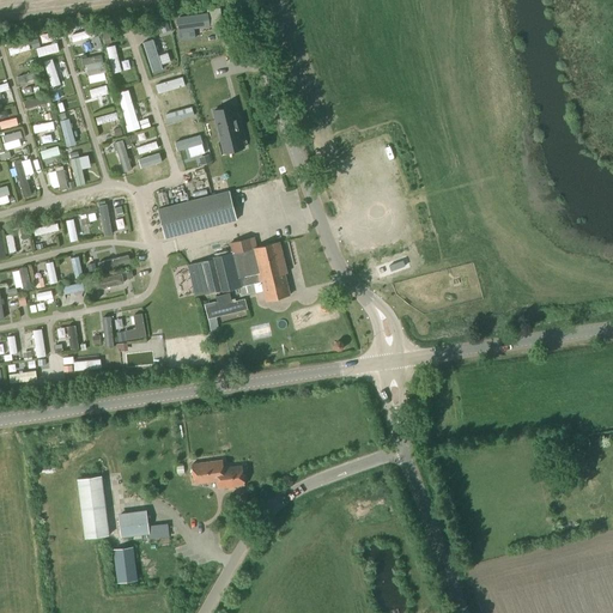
[(207,16),(173,20),(174,29),(190,26),(192,30),(194,30),(194,25),(208,24),(208,25),(223,24),(220,8),(206,10),(207,16)]
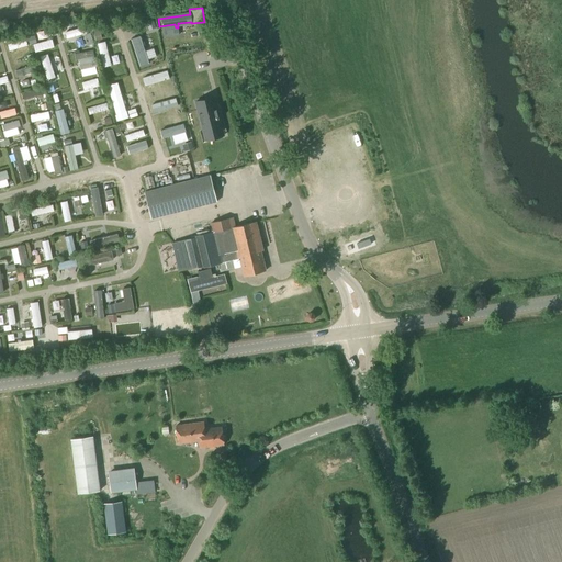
[(83,29),(65,33),(67,41),(86,36),(83,29)]
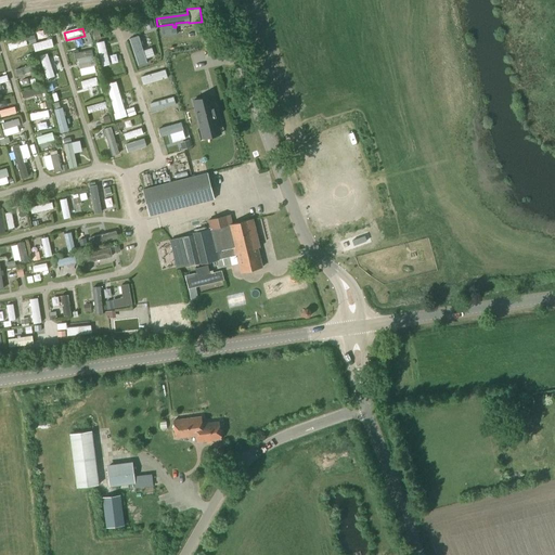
[(146,63),(138,36),(129,39),(138,65),(146,63)]
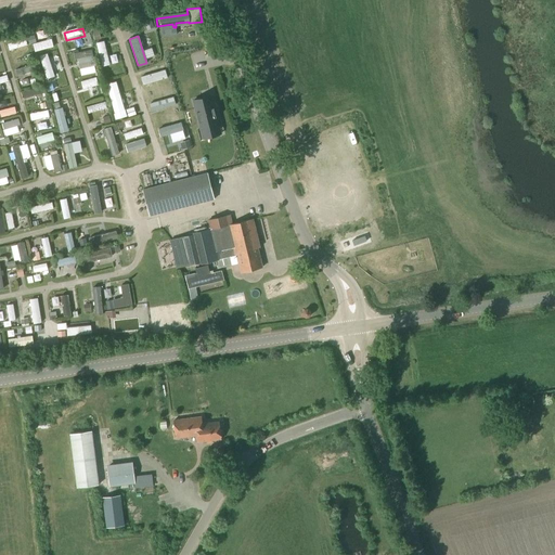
[(25,40),(8,43),(10,52),(27,48),(25,40)]
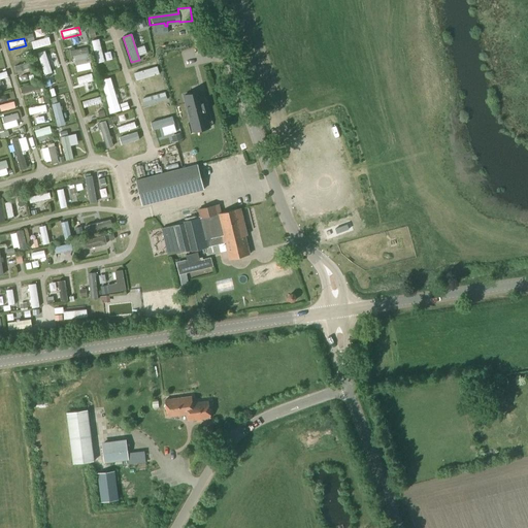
[(47,38),(30,42),(32,51),(50,46),(47,38)]
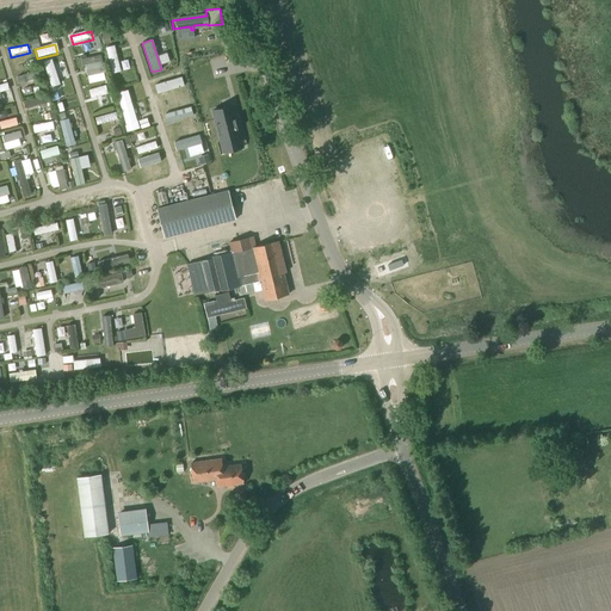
[(105,48),(113,76),(122,74),(115,45),(105,48)]
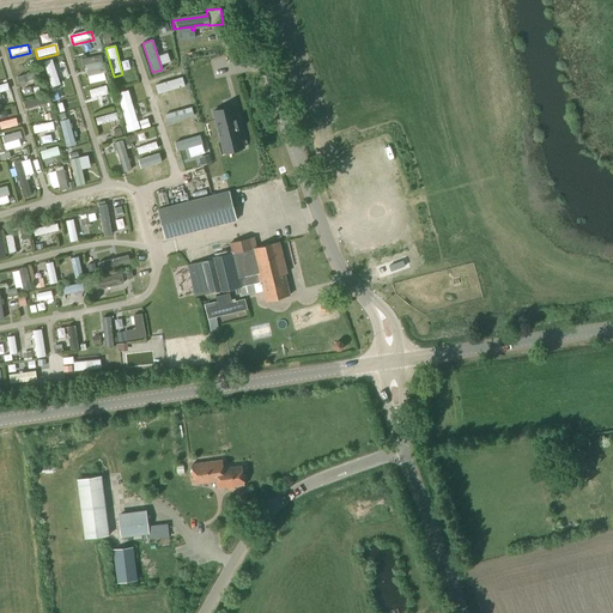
[(201,52),(207,74),(229,68),(223,47),(201,52)]
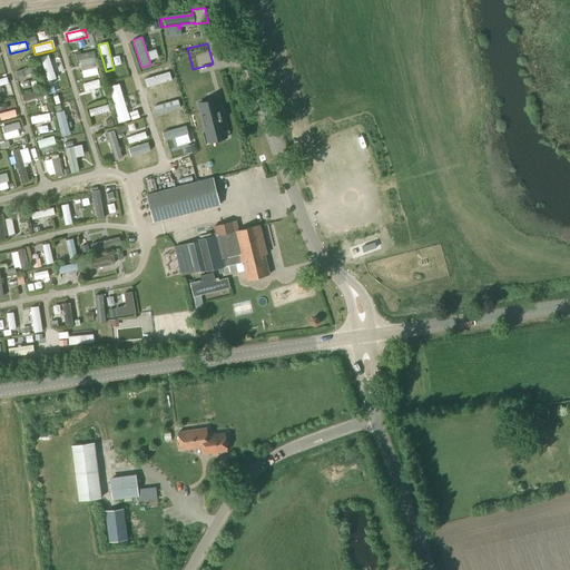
[(94,51),(74,55),(76,66),(96,62),(94,51)]
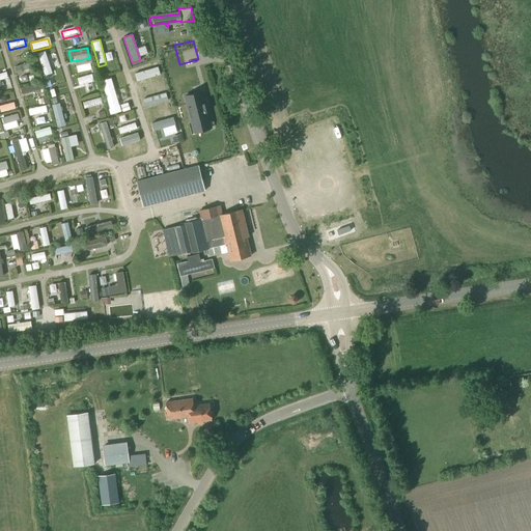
[(47,53),(38,54),(44,77),(52,76),(47,53)]
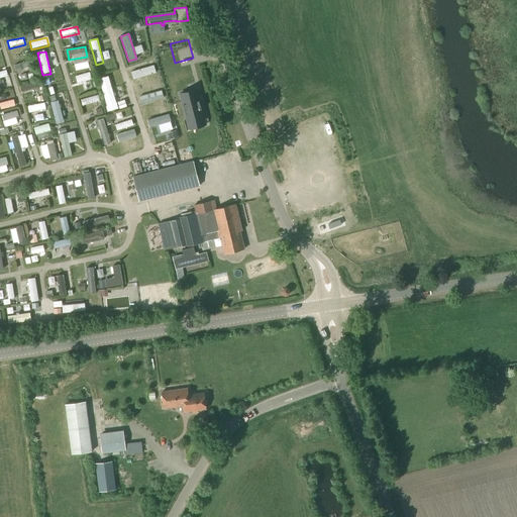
[(167,60),(159,62),(161,70),(170,68),(167,60)]
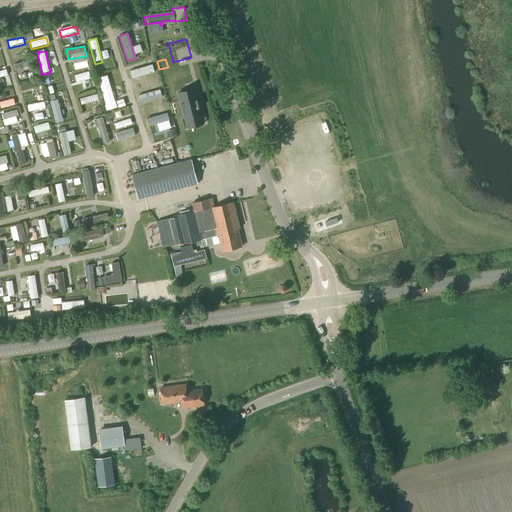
[(29,62),(14,65),(16,72),(31,69),(29,62)]
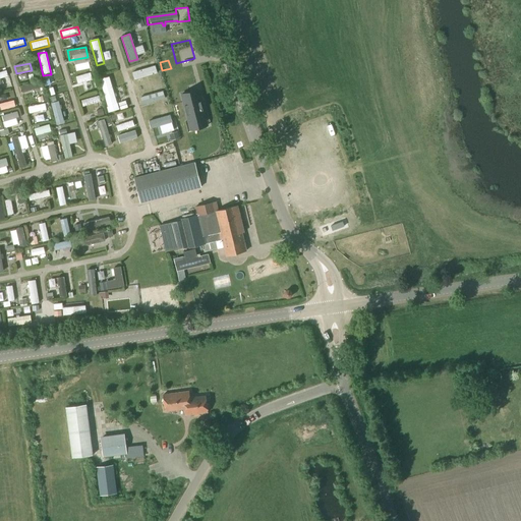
[(130,70),(132,80),(156,73),(153,63),(130,70)]
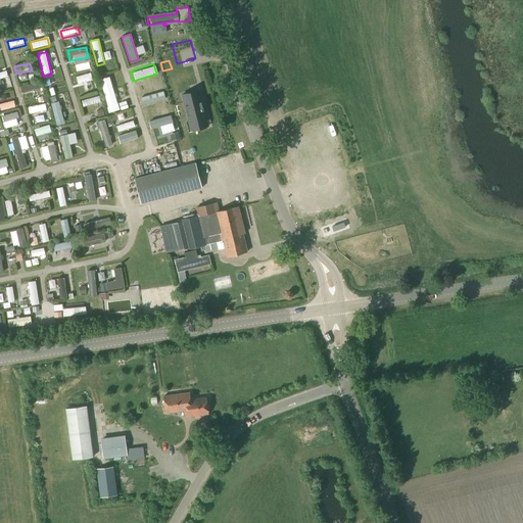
[(92,75),(77,79),(78,86),(94,82),(92,75)]
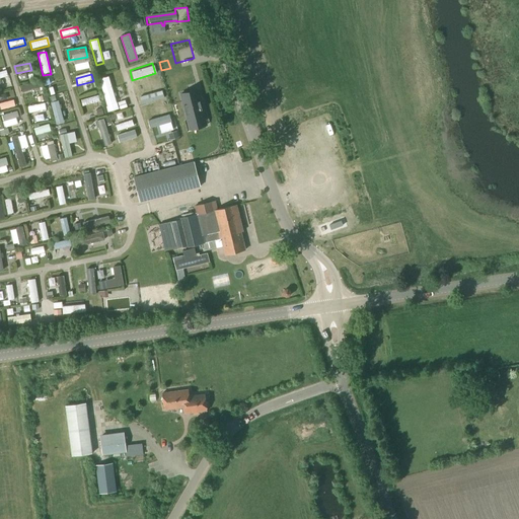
[(109,78),(101,80),(108,107),(117,105),(109,78)]
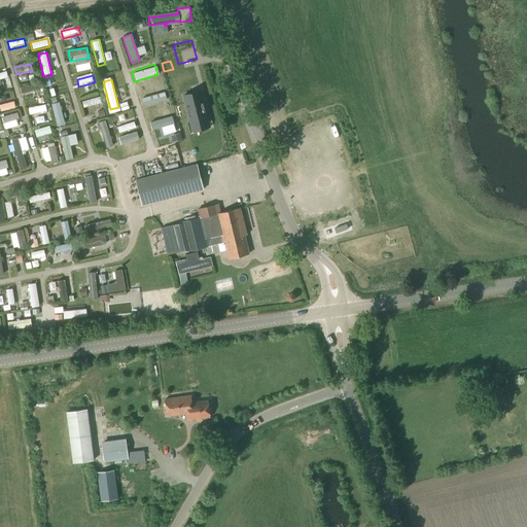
[(39,85),(23,90),(24,96),(40,92),(39,85)]
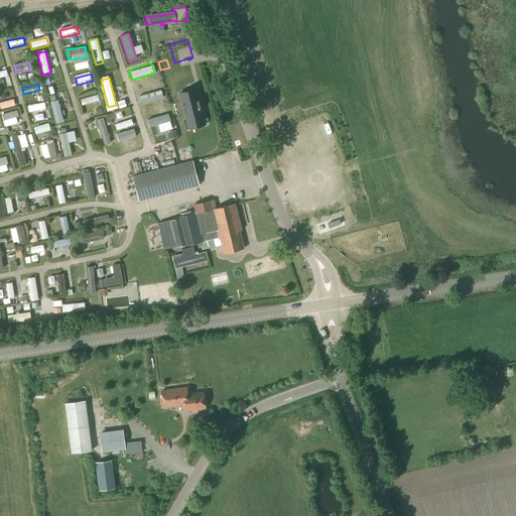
[(137,96),(139,104),(163,97),(160,89),(137,96)]
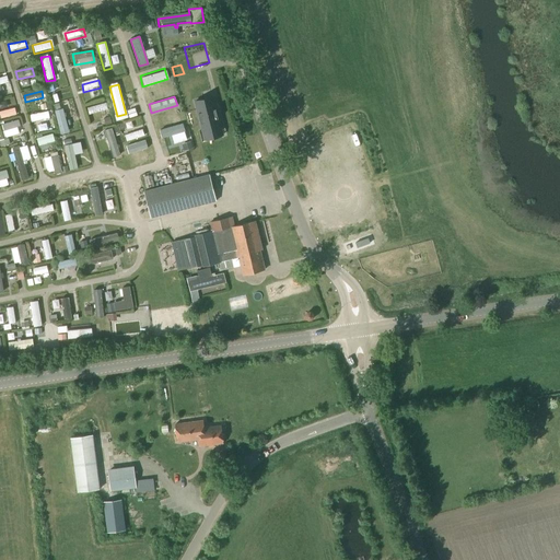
[(213,97),(195,102),(202,132),(221,128),(213,97)]
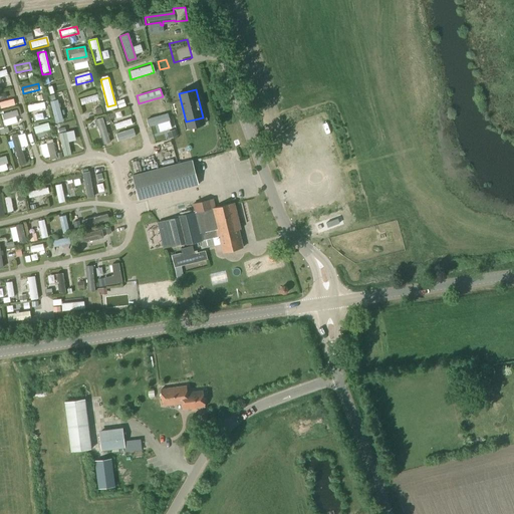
[(97,96),(80,100),(82,106),(99,102),(97,96)]
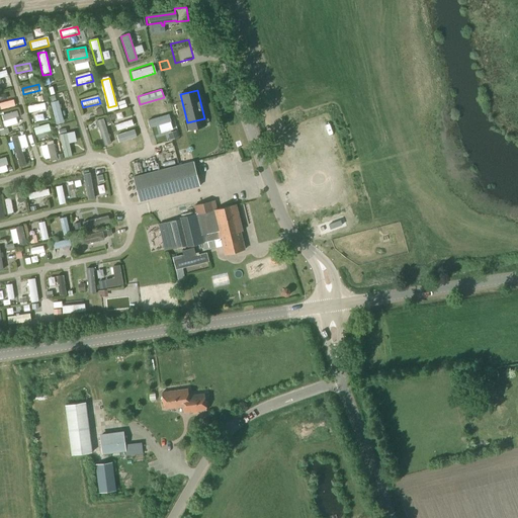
[(14,101),(0,104),(0,107),(1,110),(16,107),(14,101)]
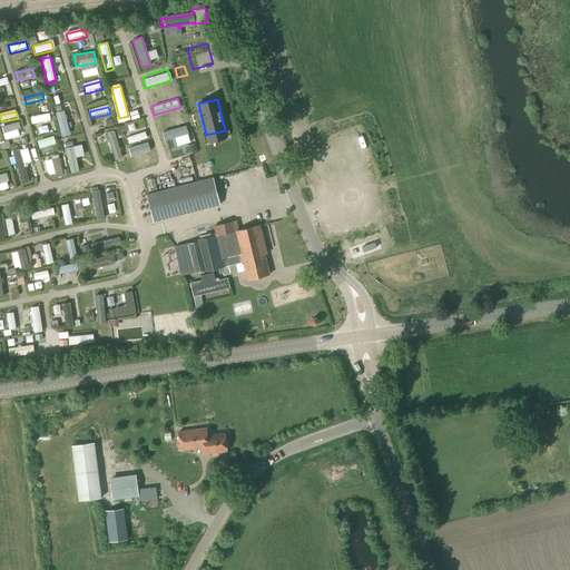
[(65,111),(57,112),(62,137),(70,135),(65,111)]
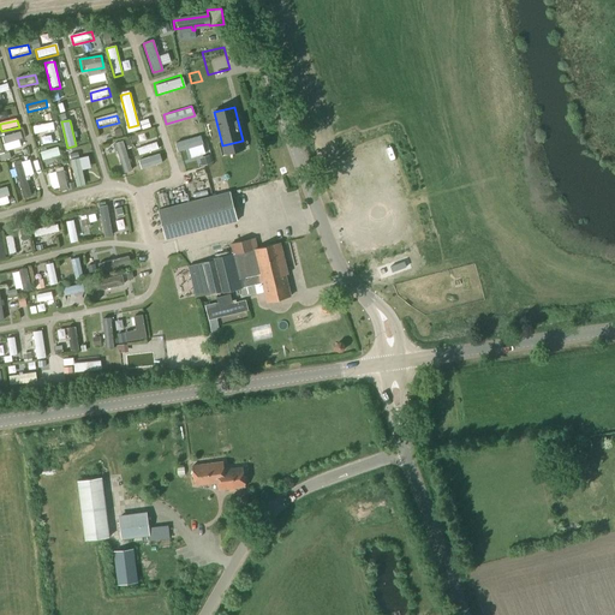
[(52,123),(35,127),(36,136),(54,132),(52,123)]
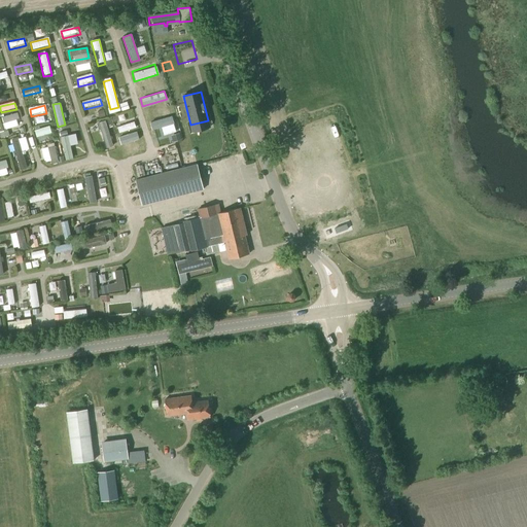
[(166,108),(150,112),(152,119),(168,115),(166,108)]
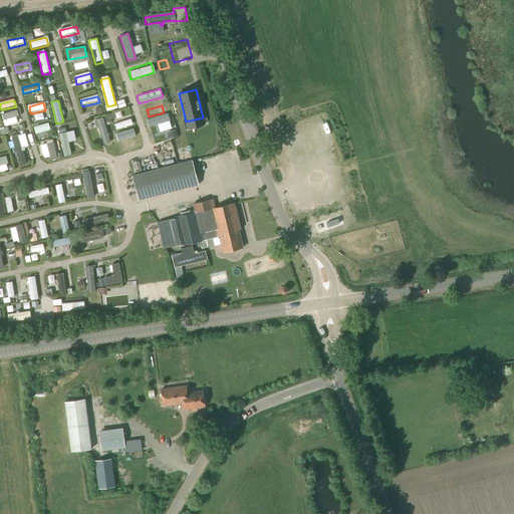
[(18,112),(2,116),(5,127),(20,123),(18,112)]
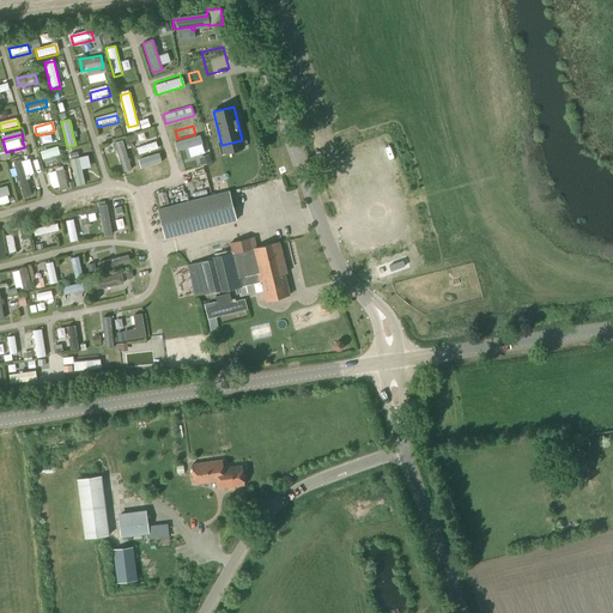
[(201,139),(175,146),(177,156),(204,147),(201,139)]
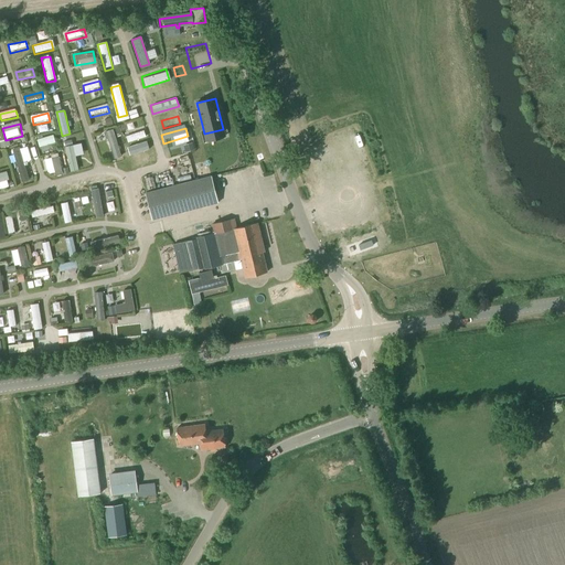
[(115,131),(107,134),(113,161),(121,159),(115,131)]
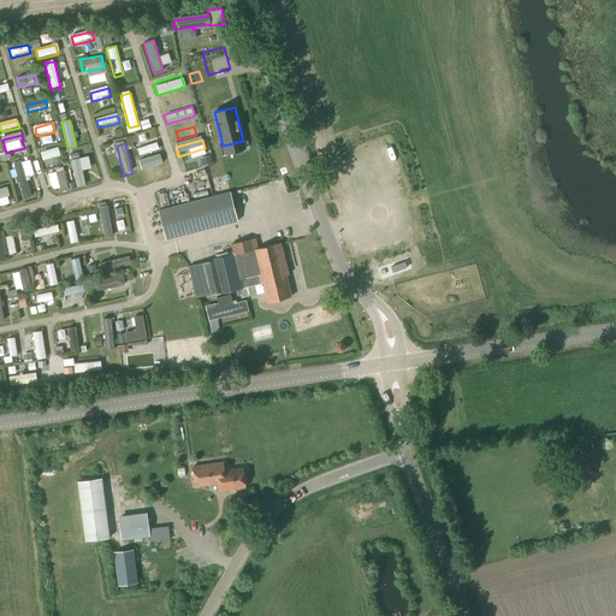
[(157,146),(137,149),(140,157),(158,152),(157,146)]
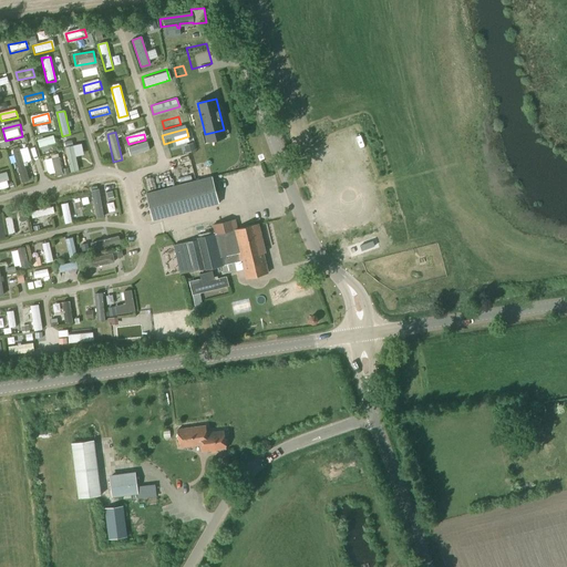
[(53,137),(38,141),(40,150),(55,146),(53,137)]
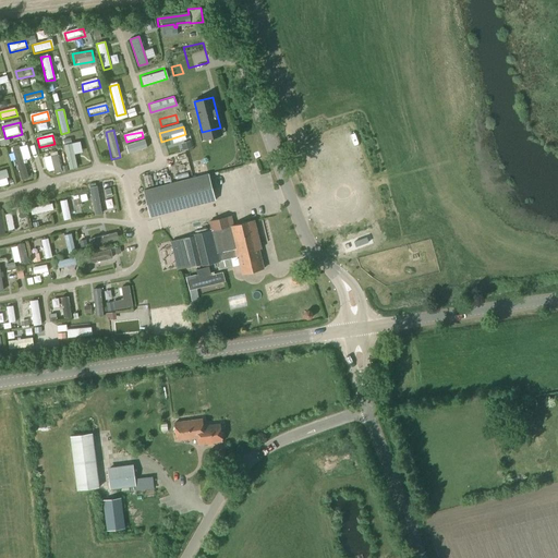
[(125,145),(128,154),(146,149),(144,140),(125,145)]
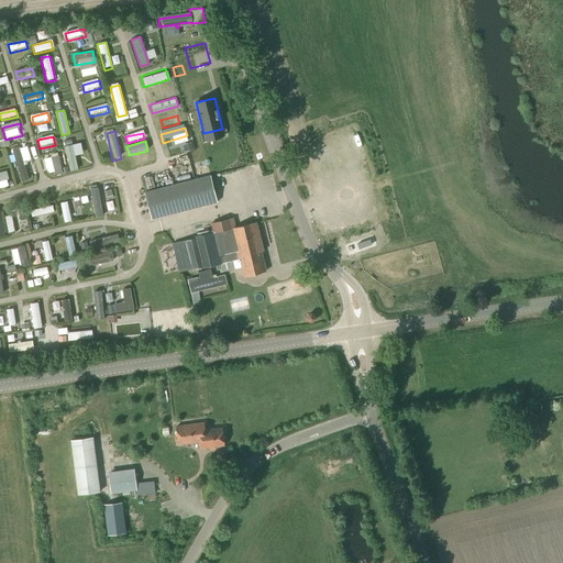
[(72,148),(65,150),(70,173),(77,172),(72,148)]
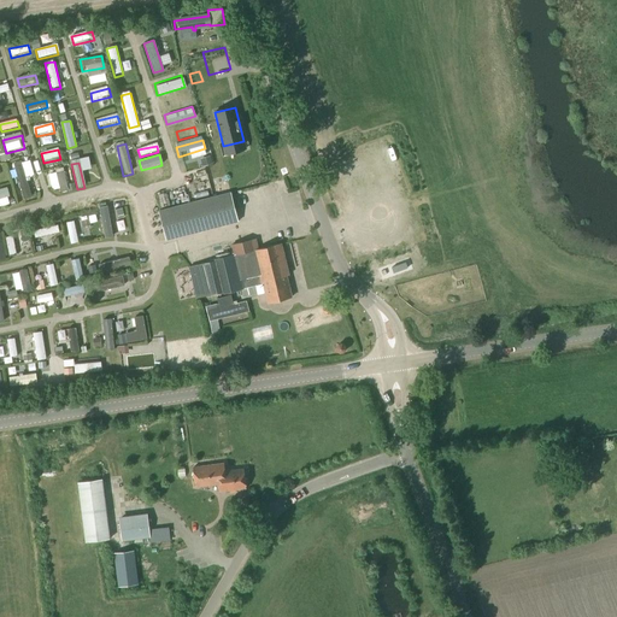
[(24,165),(15,168),(22,203),(31,200),(24,165)]
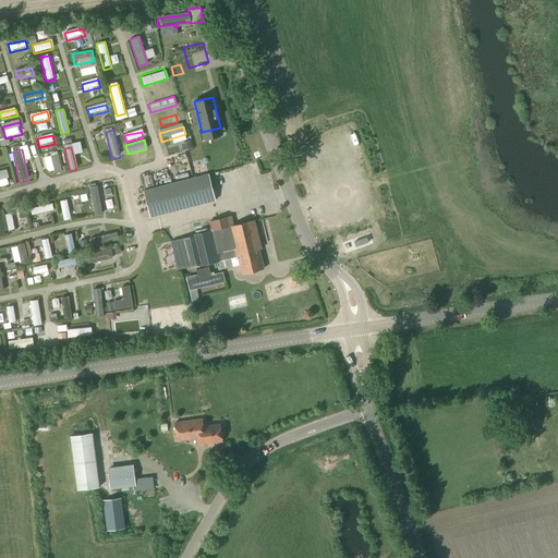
[(58,156),(50,157),(55,174),(62,173),(58,156)]
